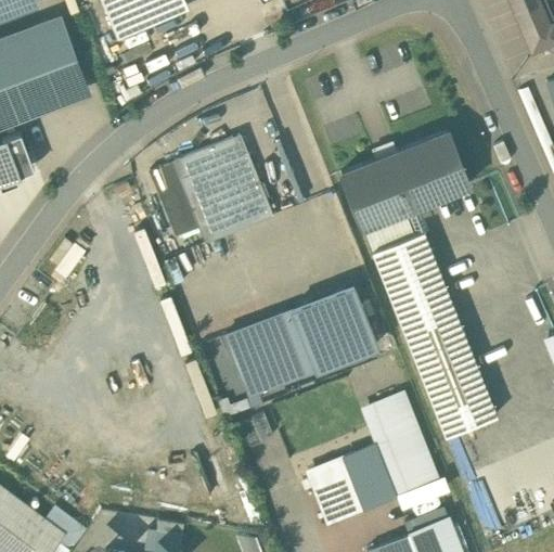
[(26,0),(0,0),(0,17),(29,7),(26,0)]
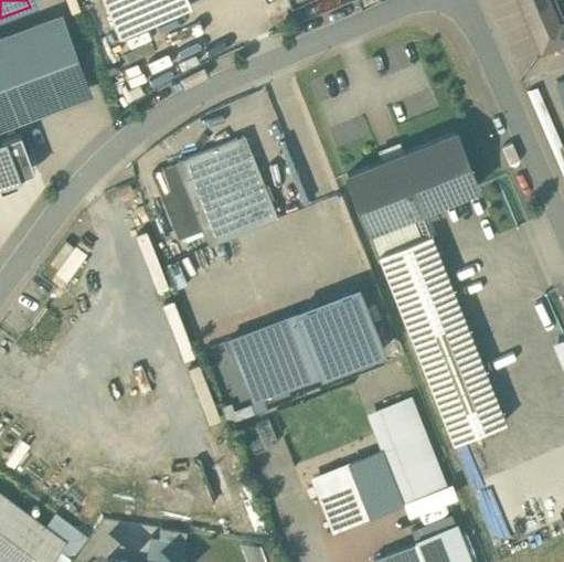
[(103,0),(120,40),(183,13),(177,0),(103,0)]
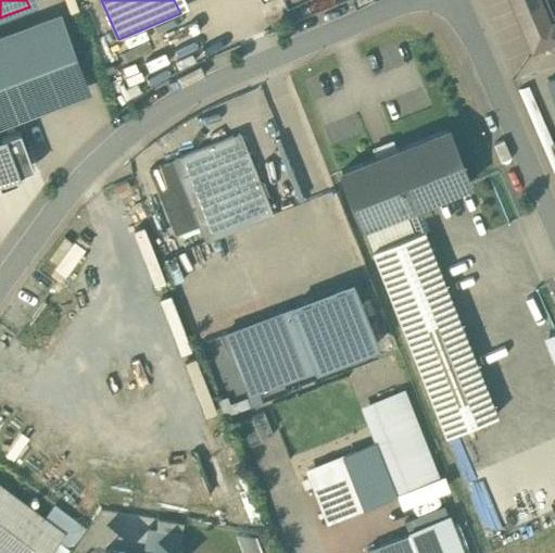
[(551,27),(539,0),(509,0),(533,54),(554,45),(554,25),(551,27)]
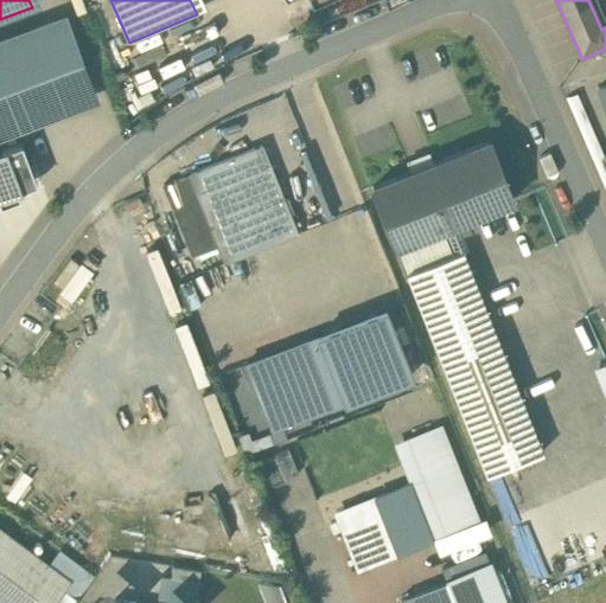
[(0,39),(56,20),(51,8),(0,26),(0,39)]
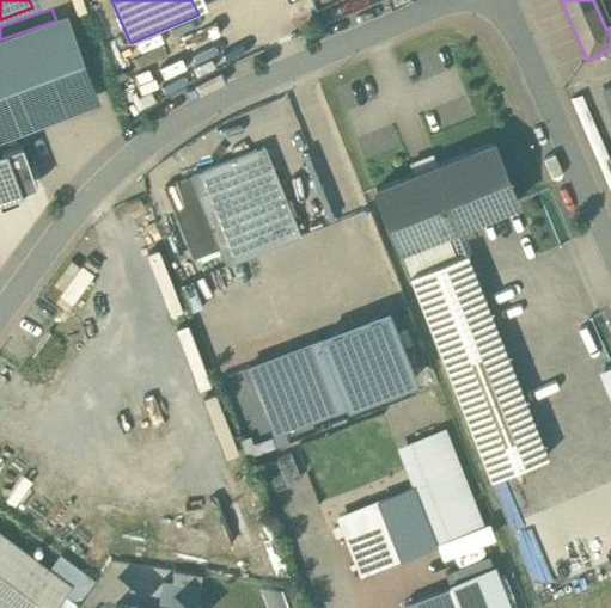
[(65,29),(0,53),(0,130),(59,109),(91,97),(65,29)]
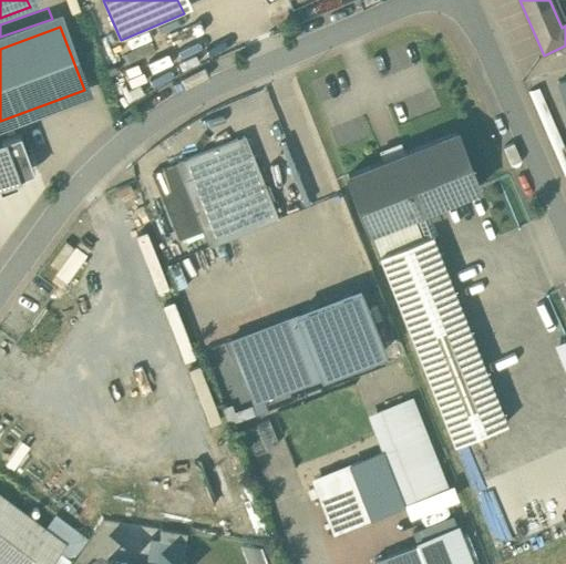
[(458,134),(349,177),(371,233),(480,190),(458,134)]
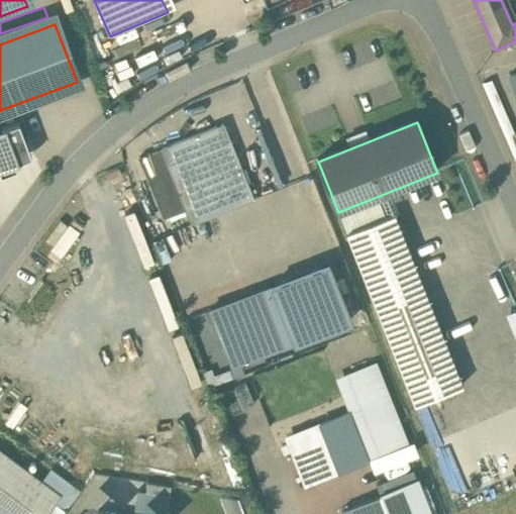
[(223,125),(162,150),(186,211),(192,226),(253,201),(223,125)]
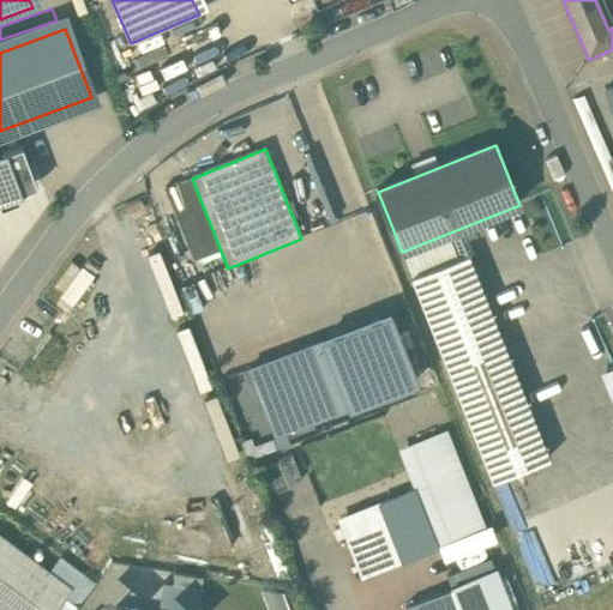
[(2,156),(0,156),(0,203),(18,195),(2,156)]
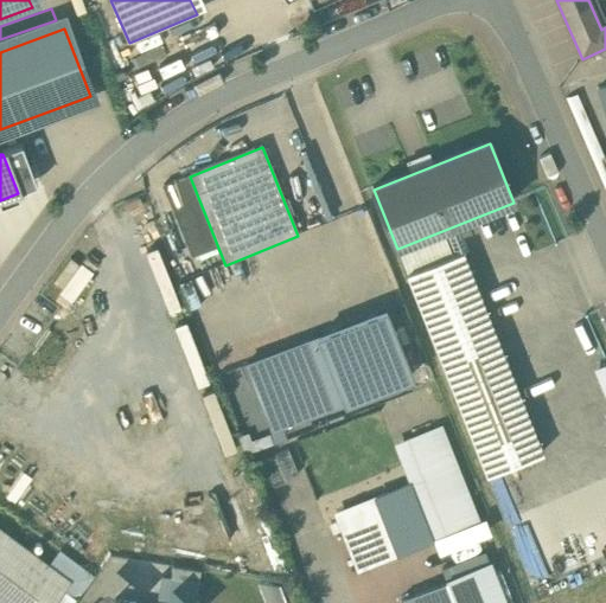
[(58,199),(43,170),(30,175),(44,206),(58,199)]
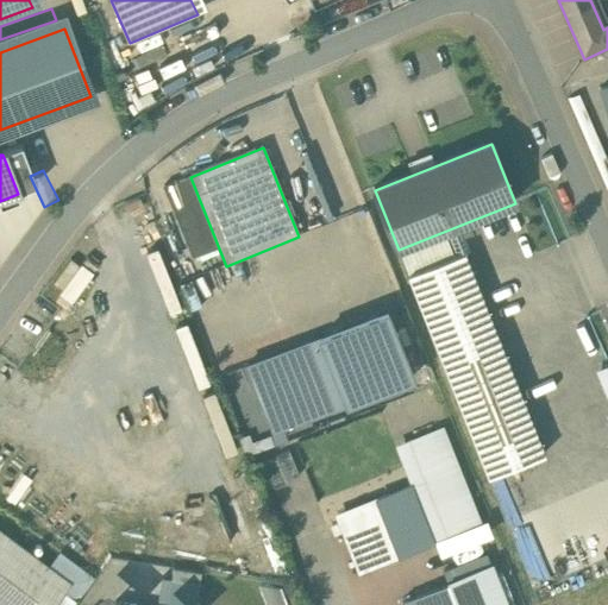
[(190,177),(165,188),(194,259),(219,249),(190,177)]
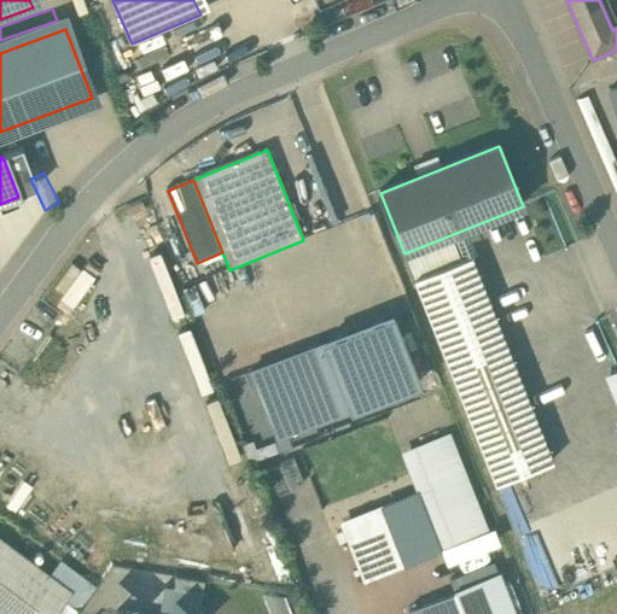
[(472,258),(415,280),(496,486),(508,481),(554,463),(472,258)]
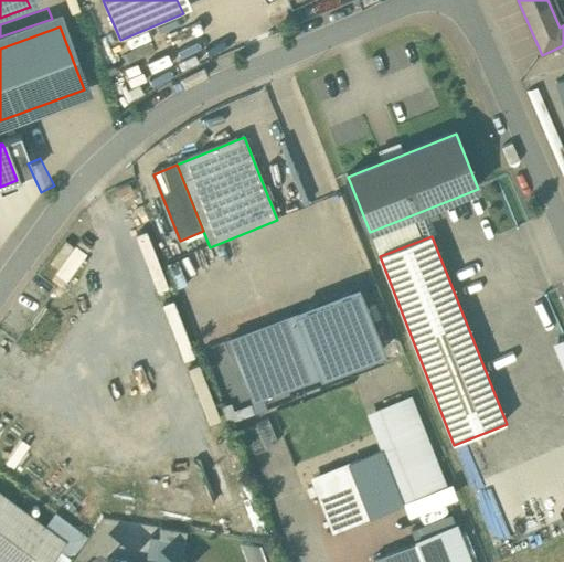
[(361,290),(231,339),(254,402),(385,353),(361,290)]
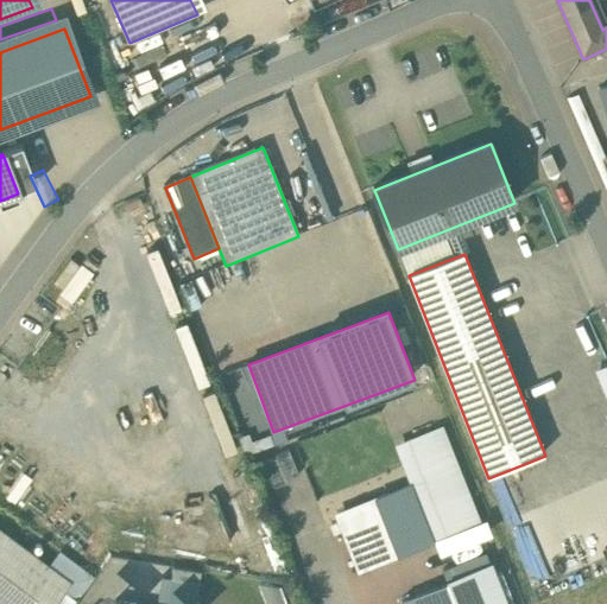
[(441,433),(405,447),(441,535),(475,521),(441,433)]
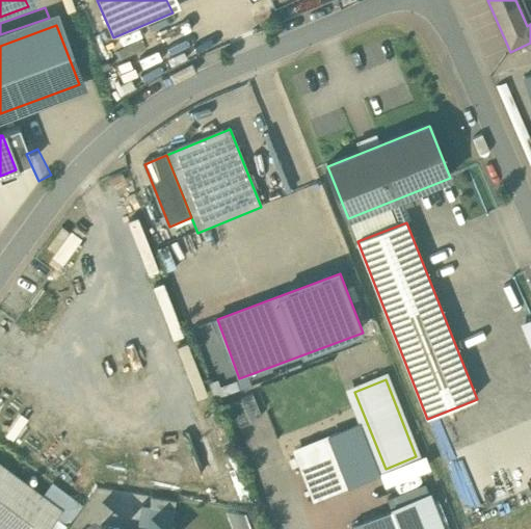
[(242,399),(249,422),(265,416),(257,394),(242,399)]
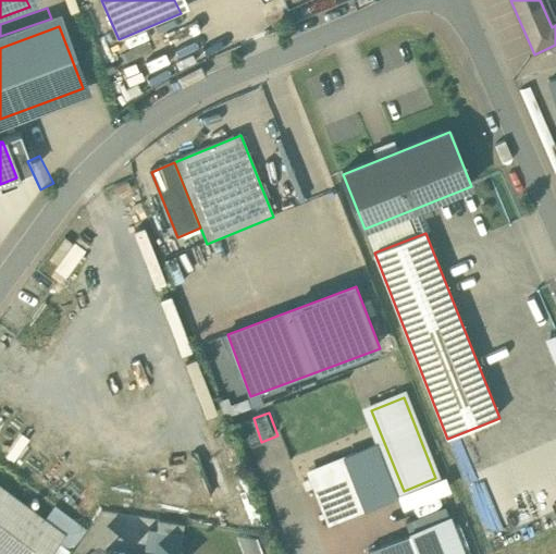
[(344,465),(329,470),(310,478),(312,481),(314,488),(328,520),(346,514),(361,507),(344,465)]
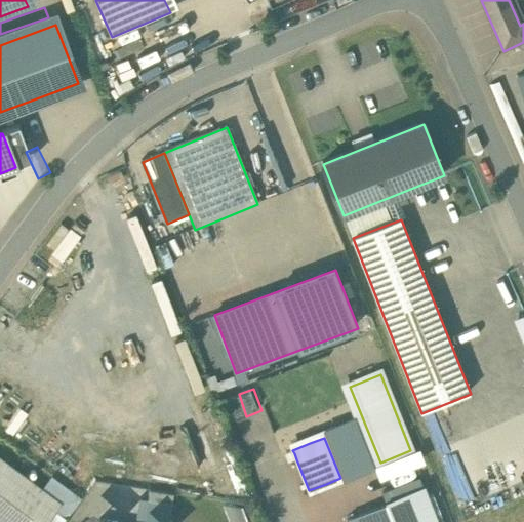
[(294,453),(286,456),(289,463),(296,459),(294,453)]
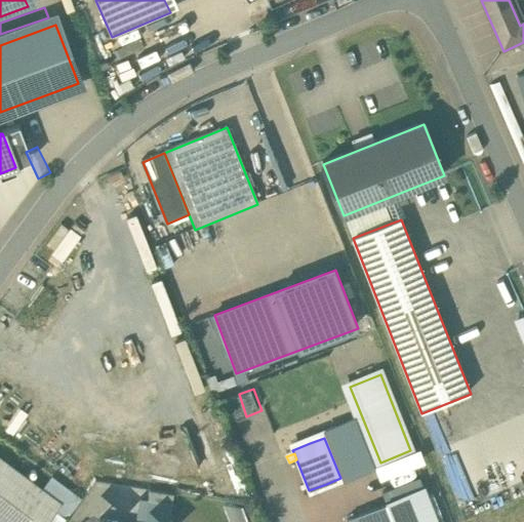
[(46,521),(59,505),(0,460),(0,521),(46,521)]
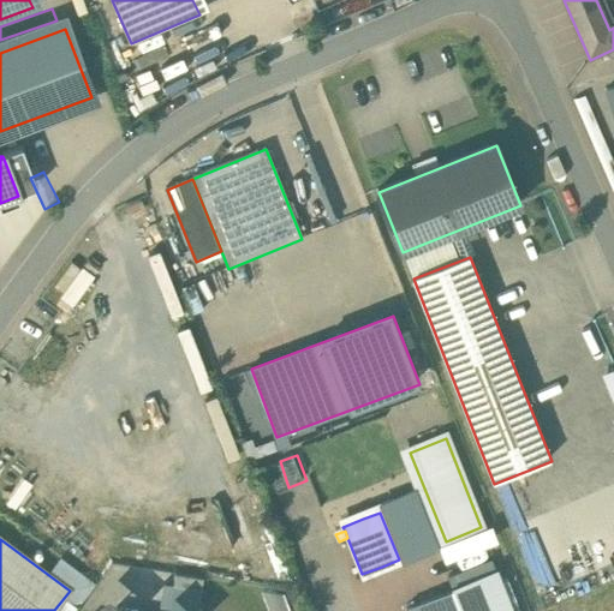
[(512,610),(496,573),(460,587),(470,610),(512,610)]
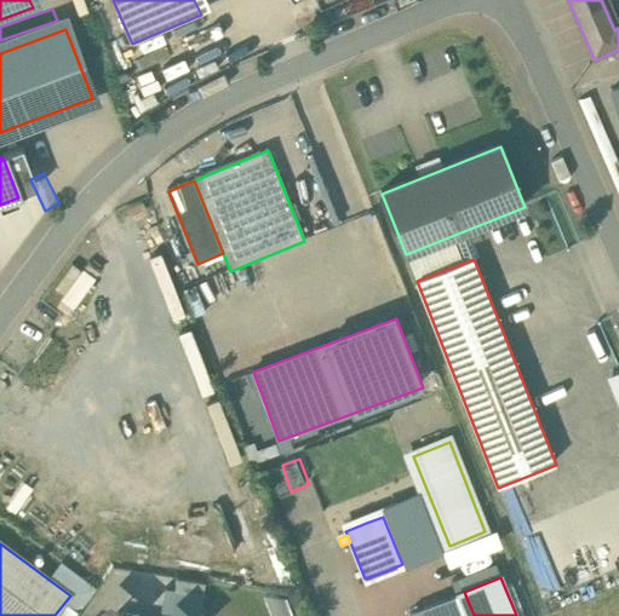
[(293,615),(286,592),(265,599),(270,615),(293,615)]
